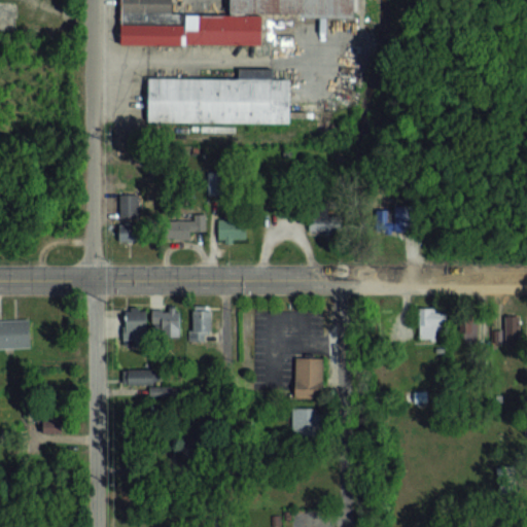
[(119,41),(119,0),(170,0),(170,13),(229,14),(229,0),(352,0),(352,16),(260,14),(260,43),(119,41)]
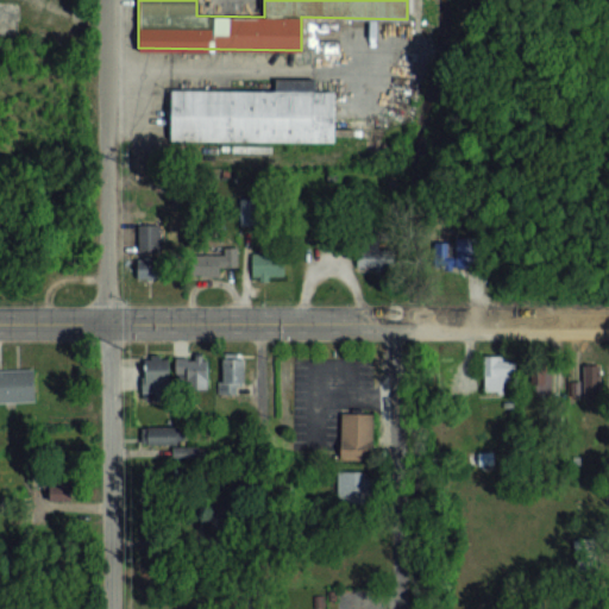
[(170,139),(170,89),(275,90),(275,77),(314,79),(314,90),(333,90),(333,142),(170,139)]
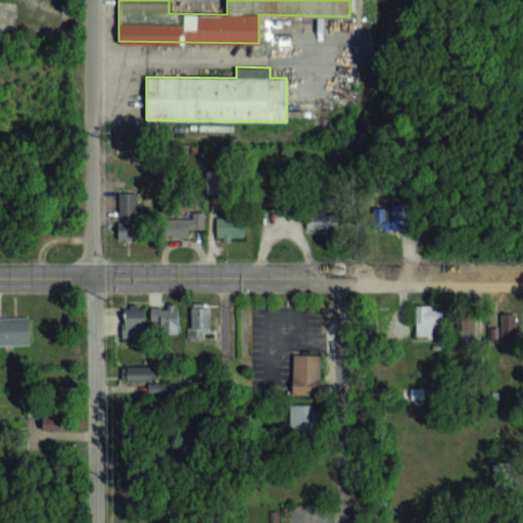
[(219,193),(220,173),(207,173),(206,192),(219,193)]
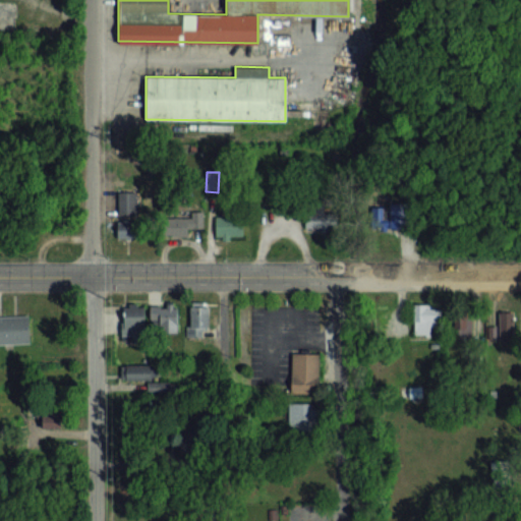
[(118,215),(136,215),(136,192),(118,192),(118,215)]
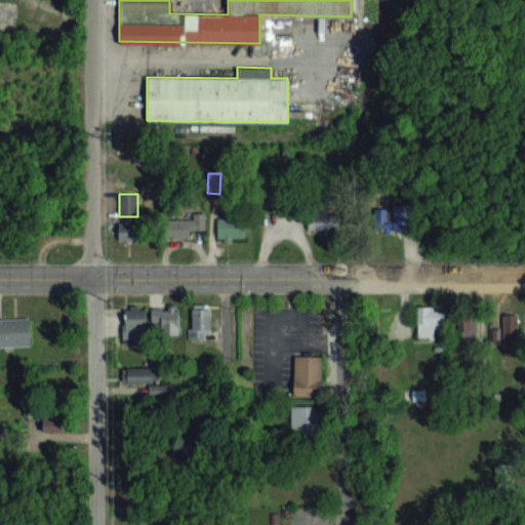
[(326,206),(308,206),(308,233),(340,233),(340,213),(326,213),(326,206)]
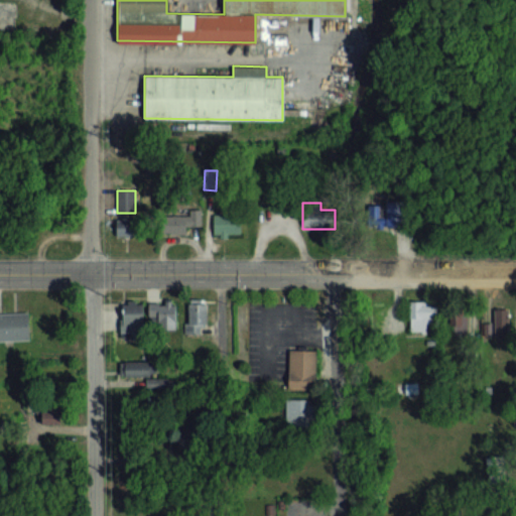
[(367,203),(367,227),(406,227),(406,203),(367,203)]
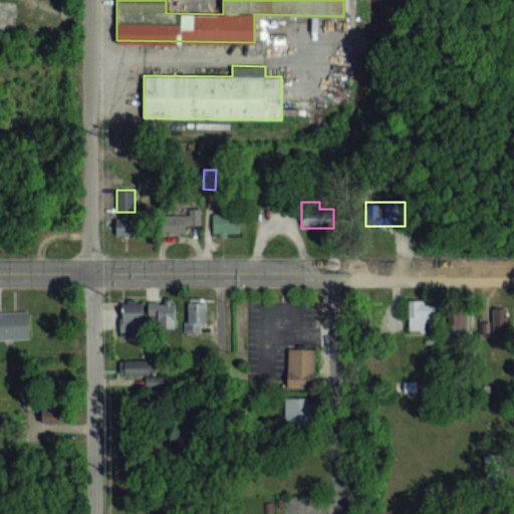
[(187,233),(187,226),(200,226),(200,209),(165,209),(165,233),(187,233)]
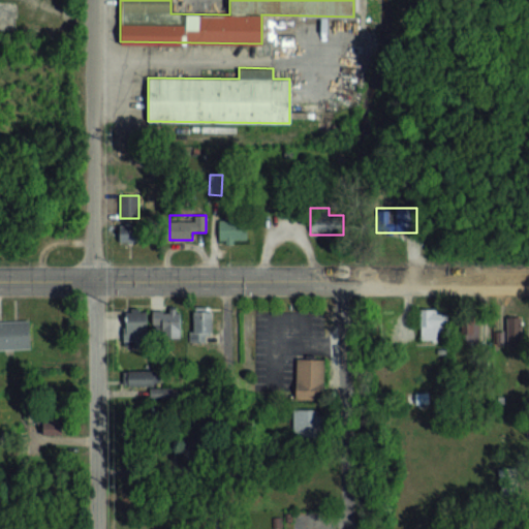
[(218,242),(247,242),(247,221),(218,220),(218,242)]
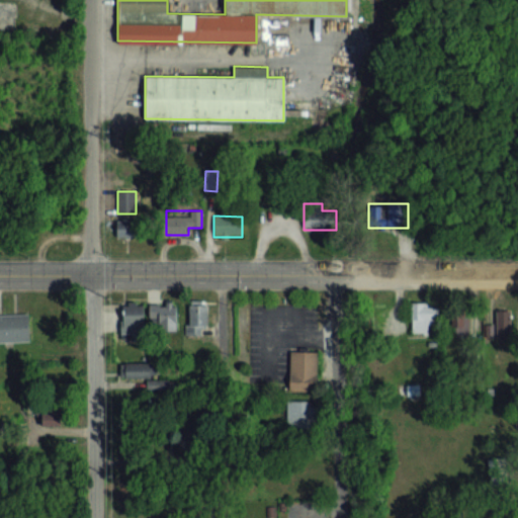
[(141,221),(116,221),(116,237),(141,237),(141,221)]
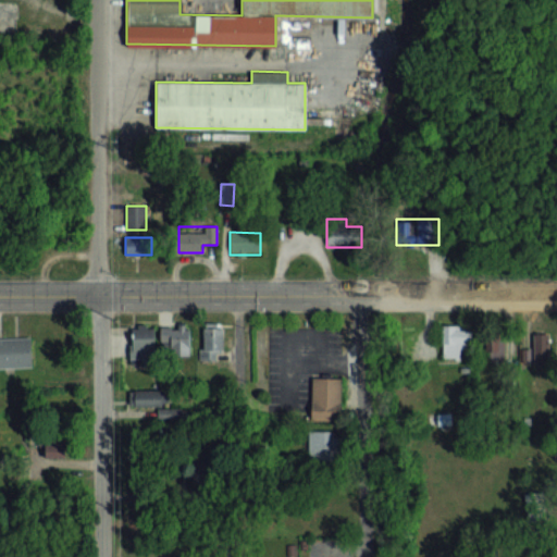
[(130,360),(155,360),(155,327),(130,327),(130,360)]
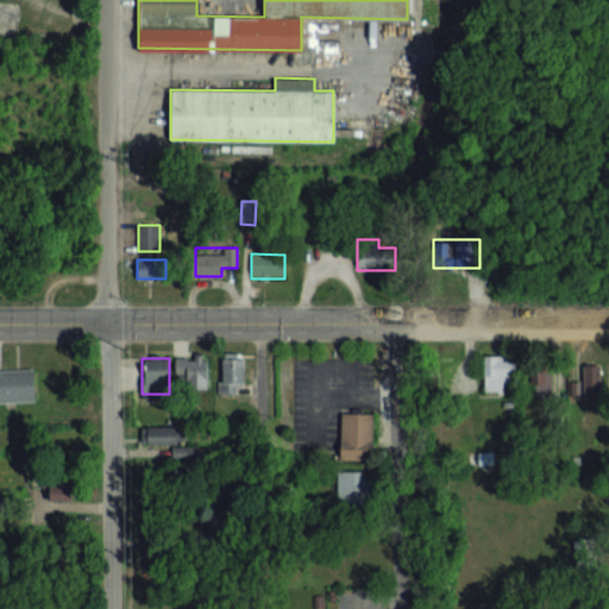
[(176,358),(176,385),(206,385),(206,358),(176,358)]
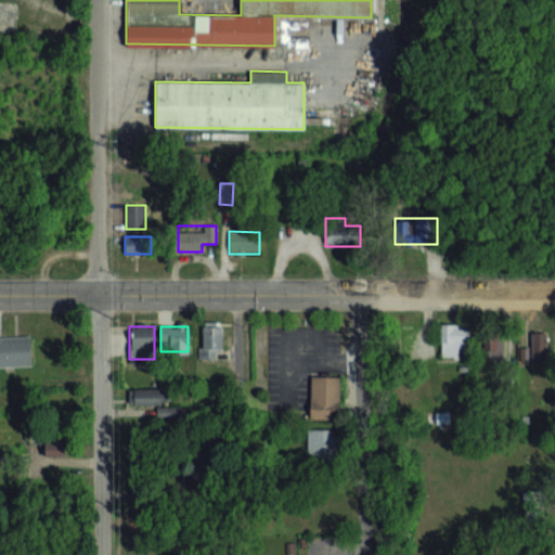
[(440,326),(440,359),(459,359),(459,349),(469,349),(469,326),(440,326)]
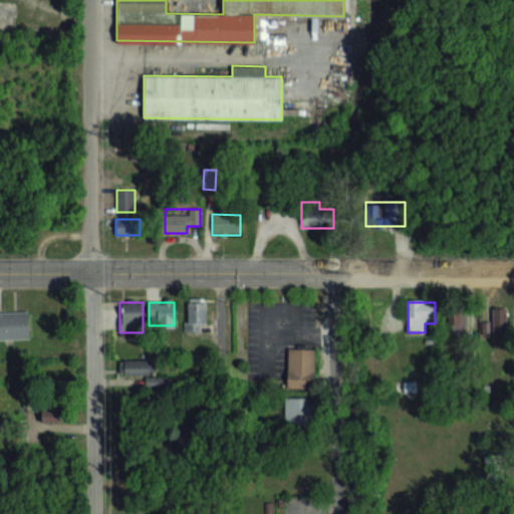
[(188,332),(205,332),(205,306),(188,306),(188,332)]
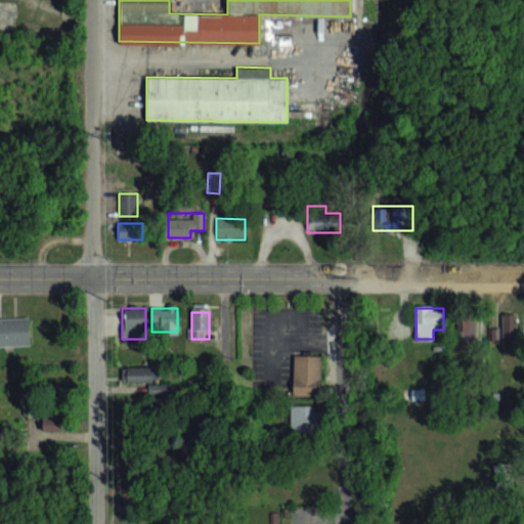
[(501,343),(517,343),(517,314),(501,314),(501,343)]
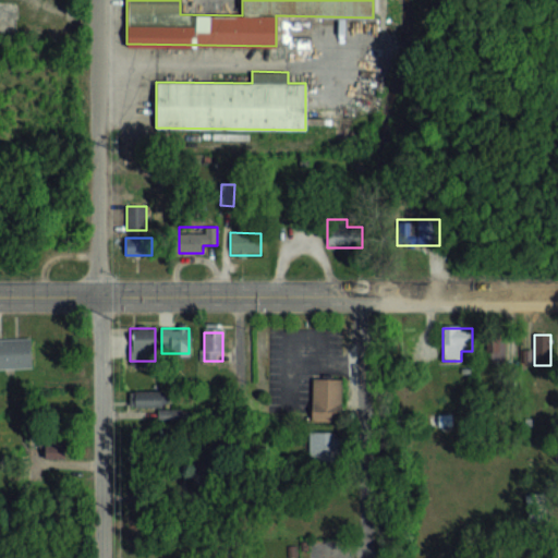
[(0,339),(0,368),(32,370),(32,340),(0,339)]
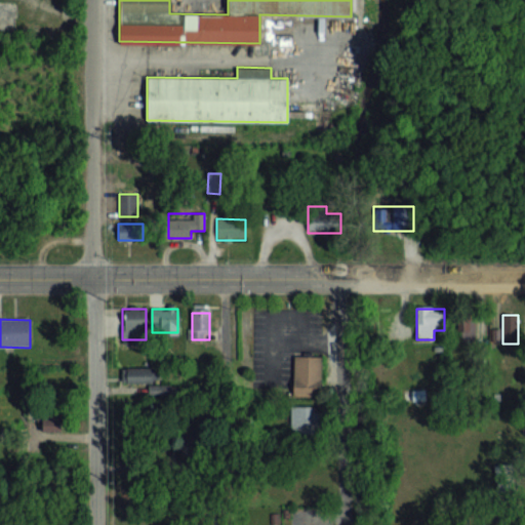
[(476,320),(457,320),(457,341),(476,341),(476,320)]
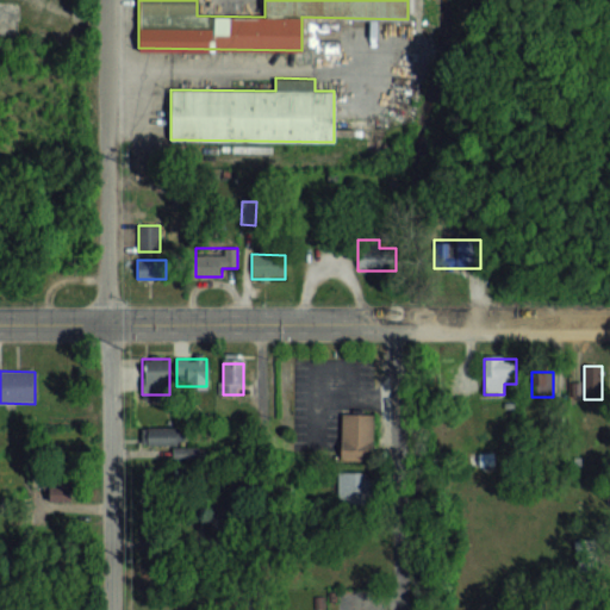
[(340,459),(341,412),(372,414),(369,459),(340,459)]
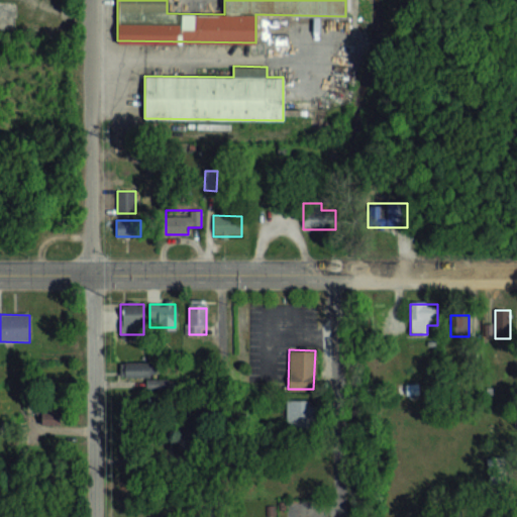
[(120,362),(120,377),(151,378),(151,363),(120,362)]
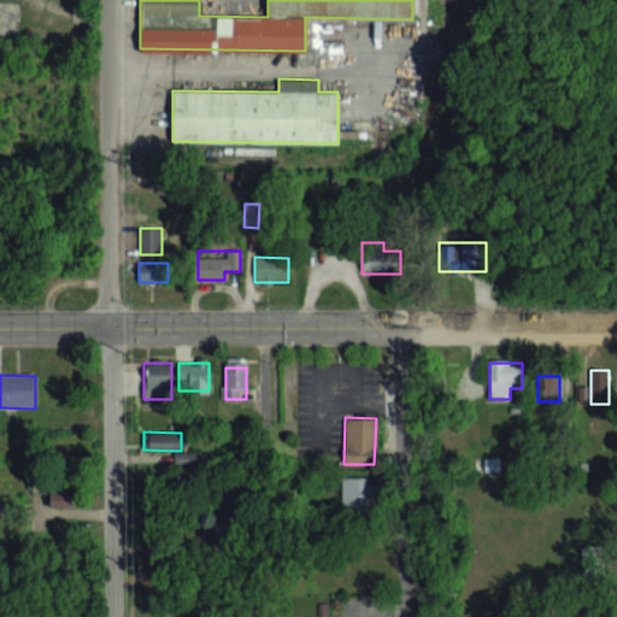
[(200,452),(175,454),(176,464),(201,463),(200,452)]
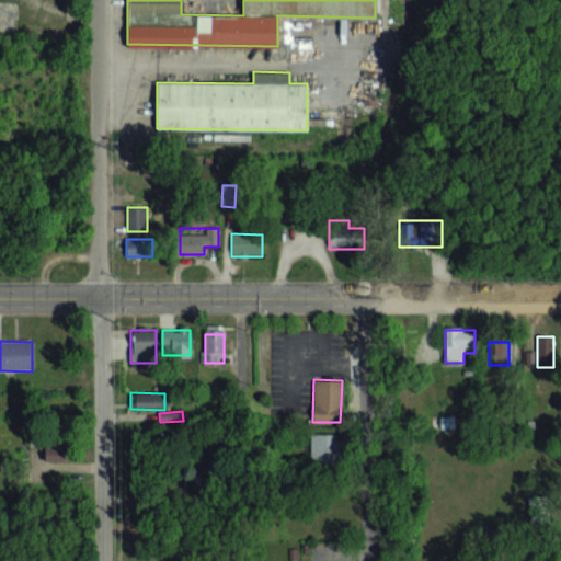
[(340,434),(312,434),(312,464),(340,464),(340,434)]
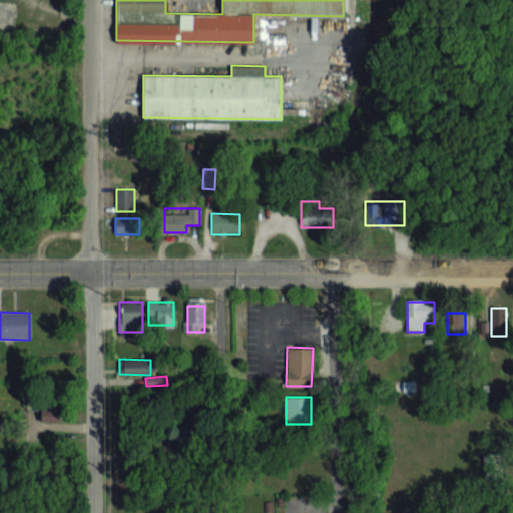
[(60,421),(60,405),(41,405),(41,421),(60,421)]
